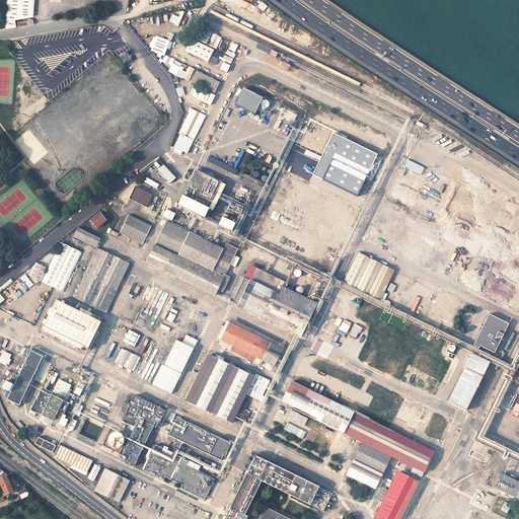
[(7,0),(7,6),(6,29),(16,27),(16,20),(33,16),(34,0),(7,0)]
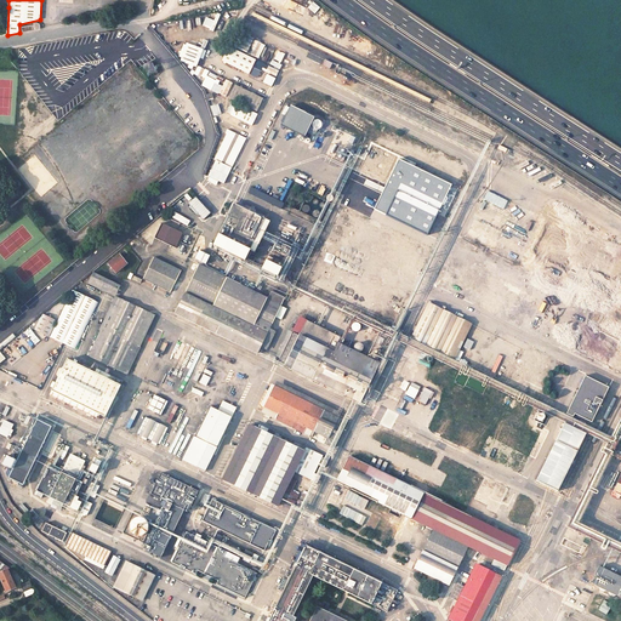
[(314,12),(319,7),(312,1),(308,7),(314,12)]
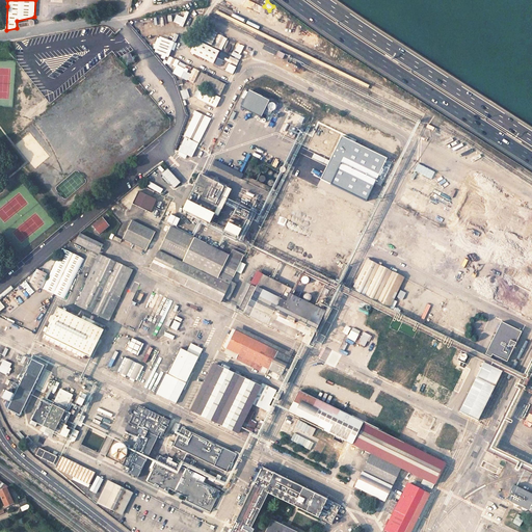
[(185,10),(182,17),(176,14),(173,22),(183,26),(188,11),(185,10)]
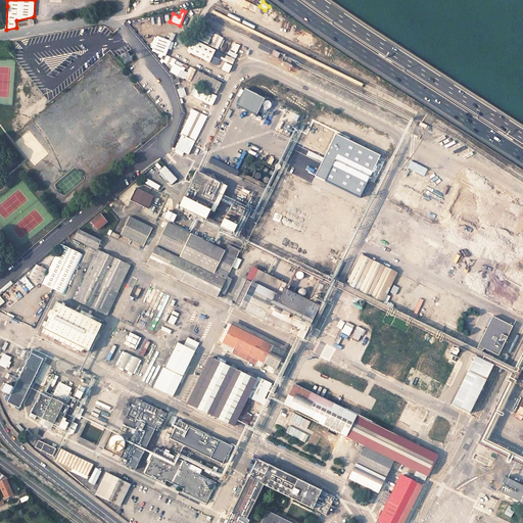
[(218,48),(223,37),(212,33),(212,32),(202,28),(197,40),(218,48)]
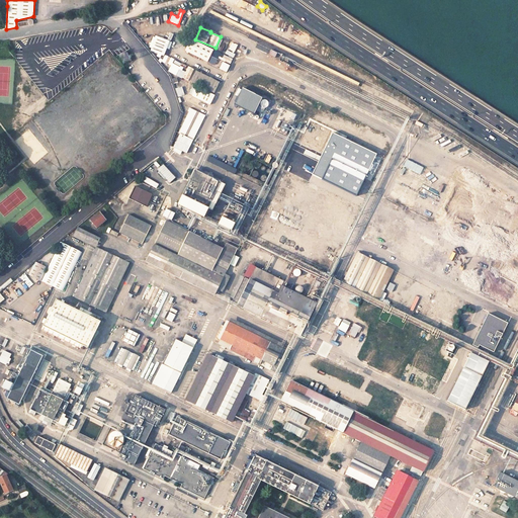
[(154,34),(148,50),(163,55),(168,39),(154,34)]
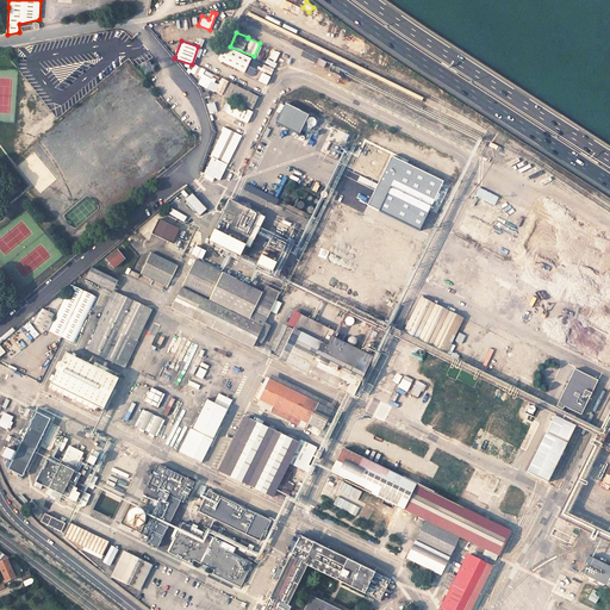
[(222,45),(215,60),(256,78),(255,80),(266,85),(273,68),(222,45)]
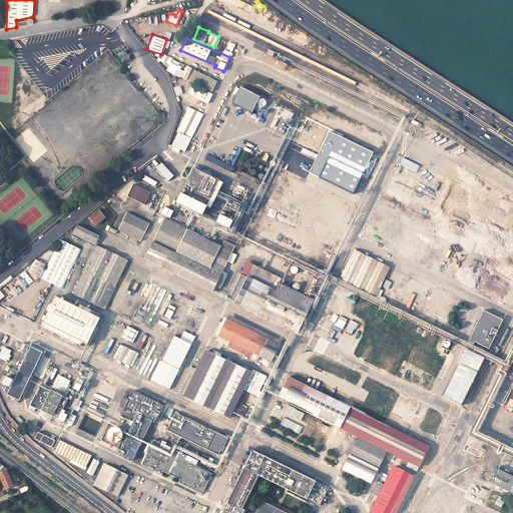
[(172,59),(166,70),(176,76),(183,64),(172,59)]
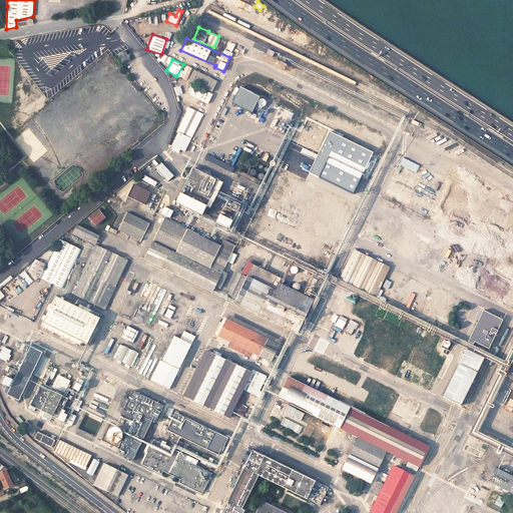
[(185,65),(179,76),(185,79),(191,68),(185,65)]
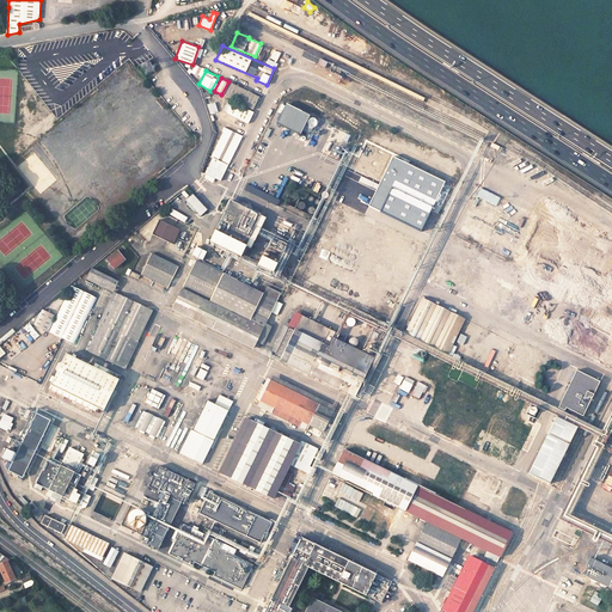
[(252,111),(252,110),(258,96),(230,83),(224,96),(228,98),(222,112),(248,123),(252,111)]
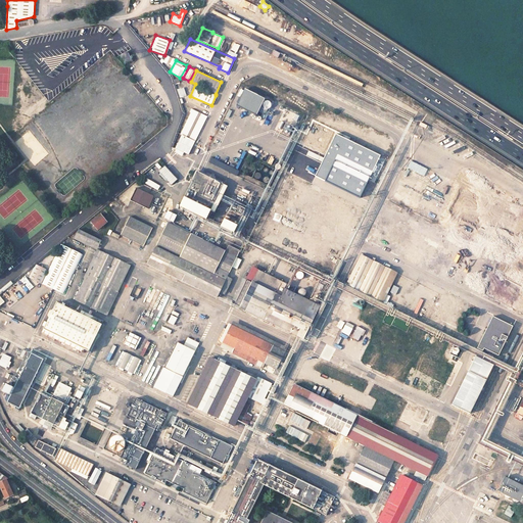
[(179,98),(186,95),(183,87),(176,89),(179,98)]
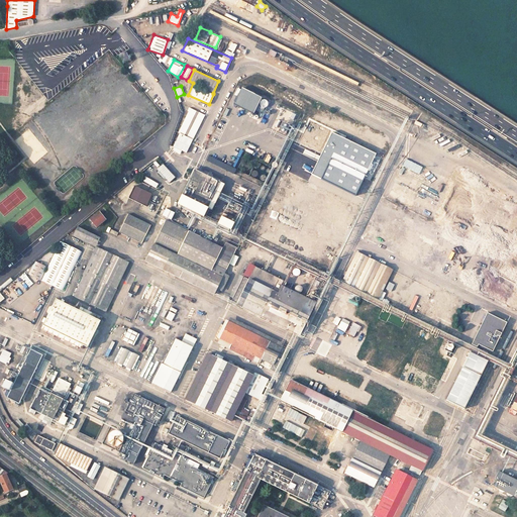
[(238,87),(231,104),(252,112),(259,95),(238,87)]
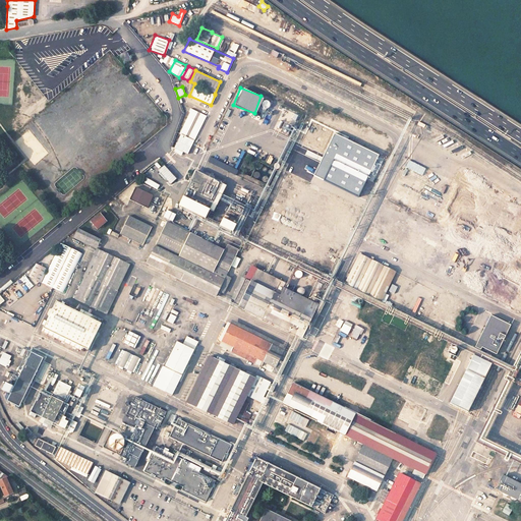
[(174,151),(187,157),(193,143),(180,137),(174,151)]
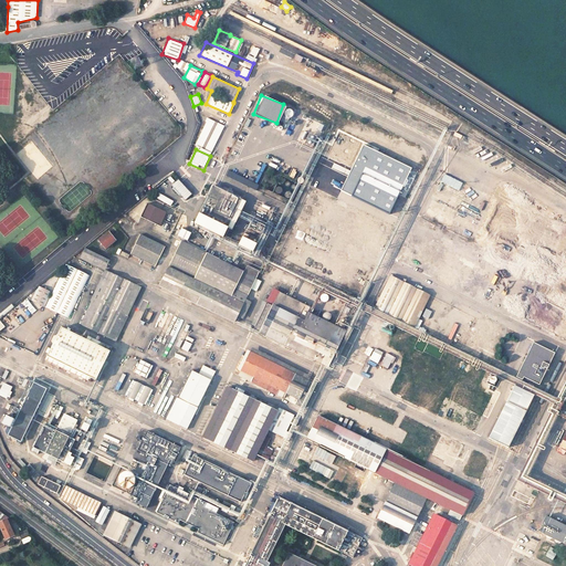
[(255,190),(258,185),(227,170),(224,176),(255,190)]
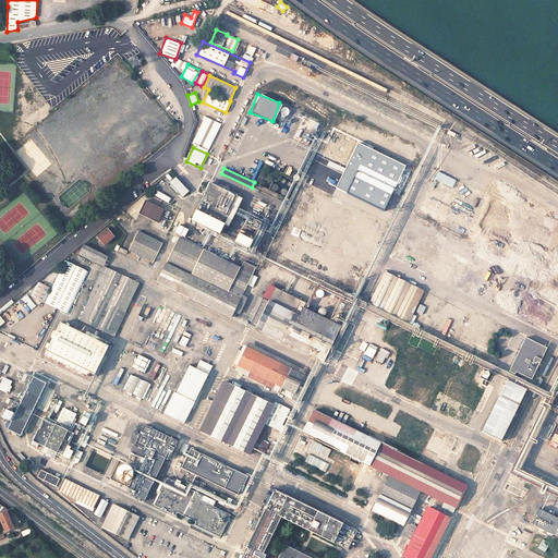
[(173,176),(167,182),(182,197),(189,191),(173,176)]
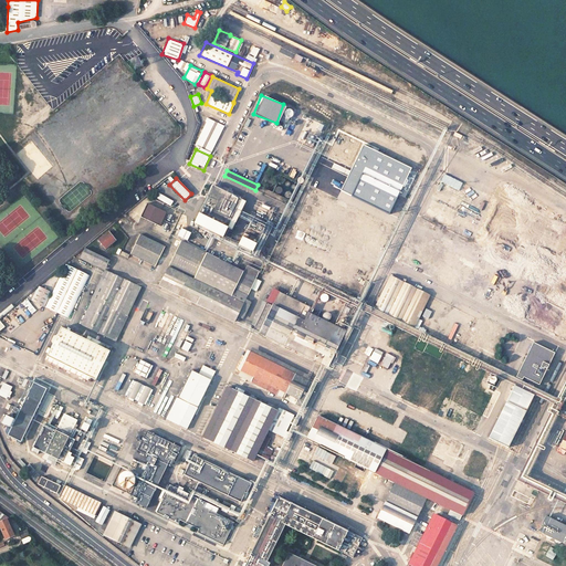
[(230,229),(243,199),(209,185),(205,195),(213,199),(206,217),(194,211),(188,222),(218,236),(222,226),(230,229)]
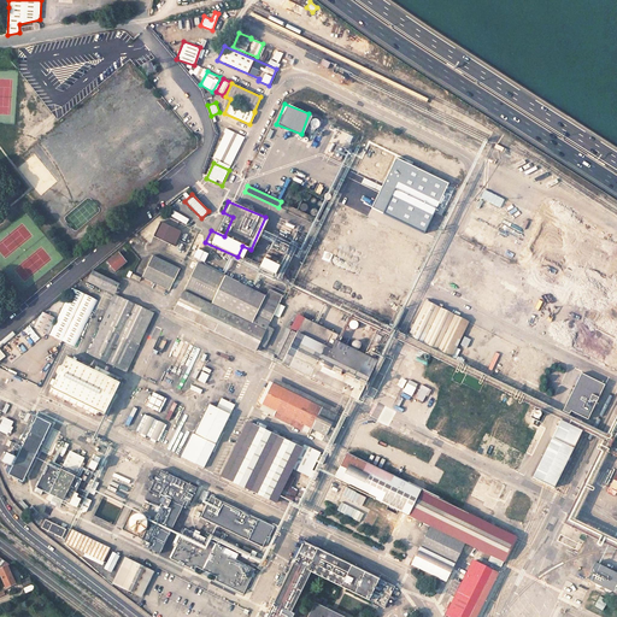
[(556,217),(564,222),(570,209),(562,205),(556,217)]
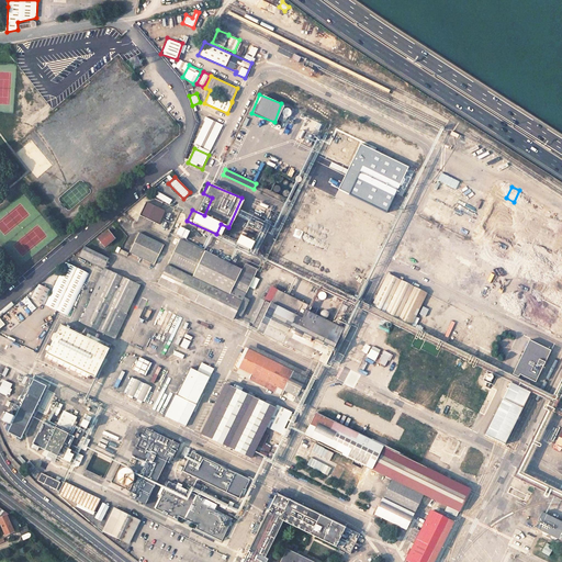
[(154,222),(159,225),(166,211),(159,208),(147,202),(139,216),(154,222)]
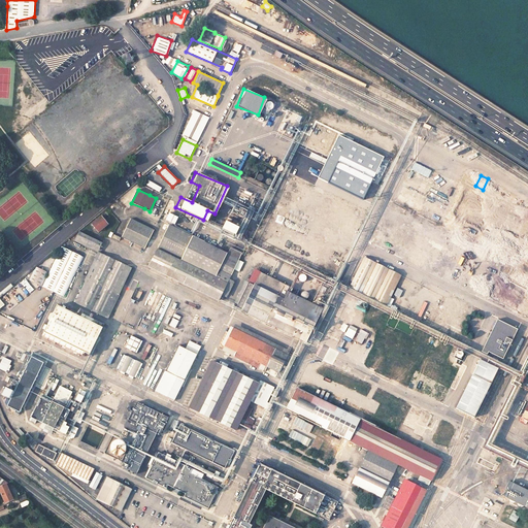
[(475,207),(476,205),(475,202),(474,200),(472,199),(470,198),(468,199),(465,200),(464,202),(463,204),(464,206),(465,208),(467,210),(469,211),(471,210),(474,209),(475,207)]
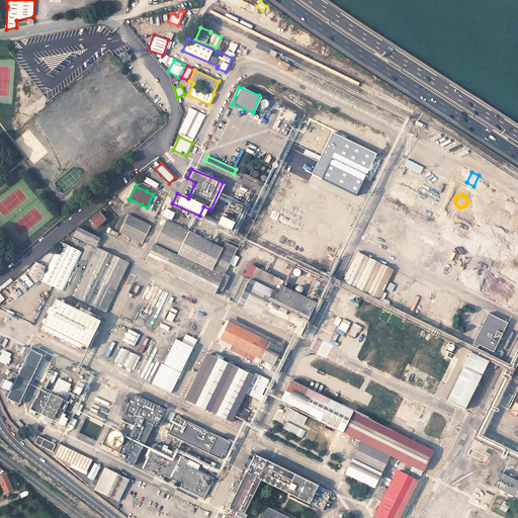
[(483,207),(483,205),(483,203),(482,201),(481,199),(479,199),(477,199),(475,200),(472,202),(472,204),(472,206),(473,208),(476,209),(478,209),(480,209),(482,208),(483,207)]
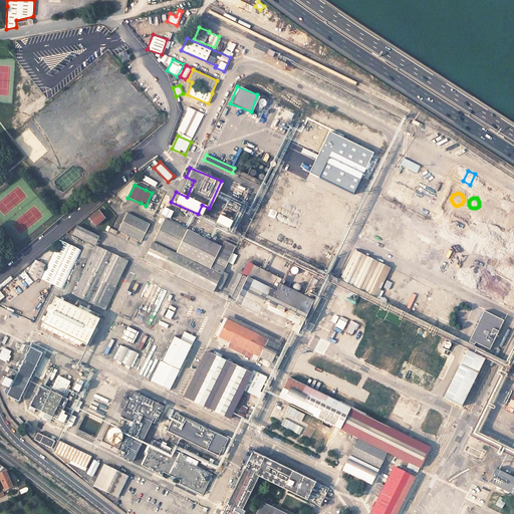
[(513,304),(513,209),(493,199),(482,221),(487,222),(475,246),(509,262),(506,267),(492,260),(477,291),(512,308),(513,304)]
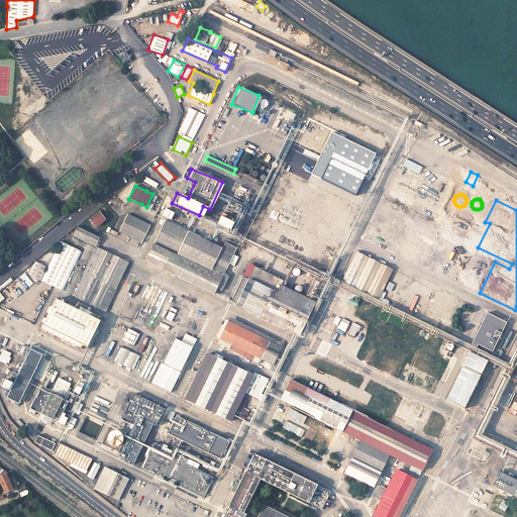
[(170,219),(173,211),(164,207),(160,214),(170,219)]
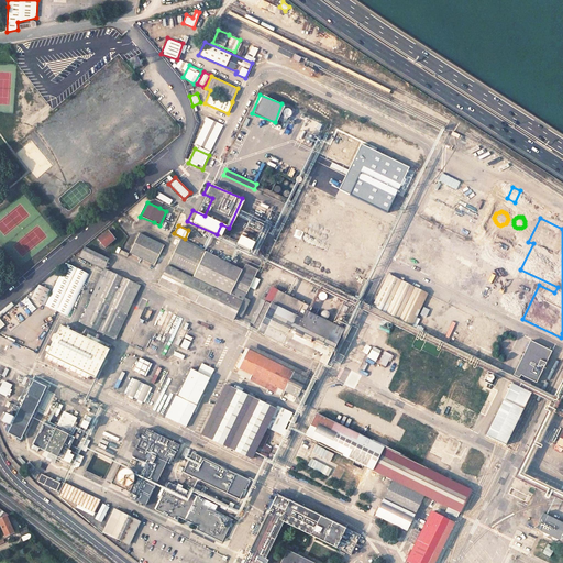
[(519,236),(520,234),(520,232),(519,230),(517,229),(515,228),(512,228),(510,229),(509,231),(508,233),(508,235),(509,238),(511,239),(514,240),(516,239),(518,238),(519,236)]
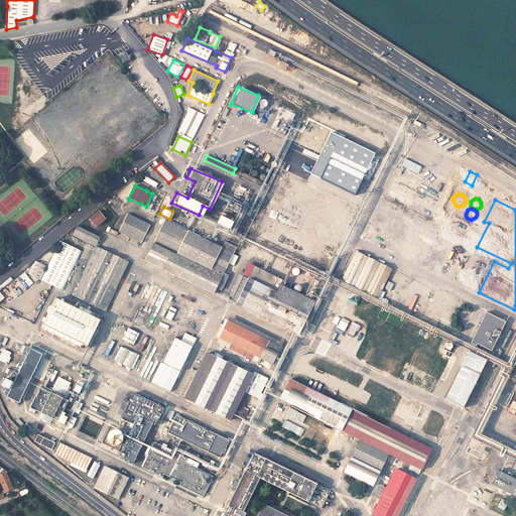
[(106,219),(100,213),(91,220),(97,227),(106,219)]
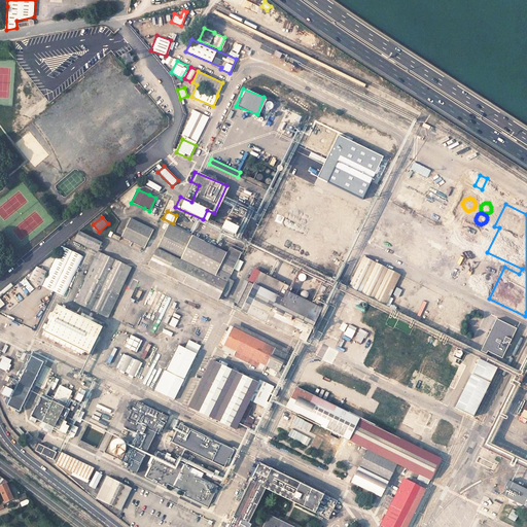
[(231,233),(234,225),(220,219),(216,226),(231,233)]
